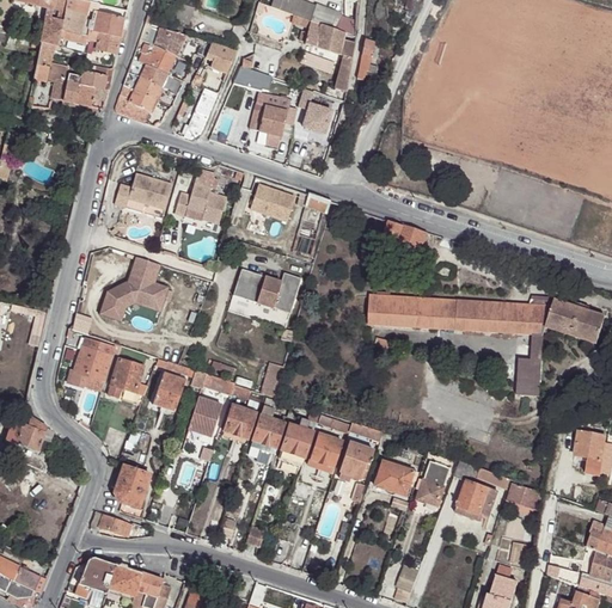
[(24,0),(49,7),(66,12),(68,0),(24,0)]
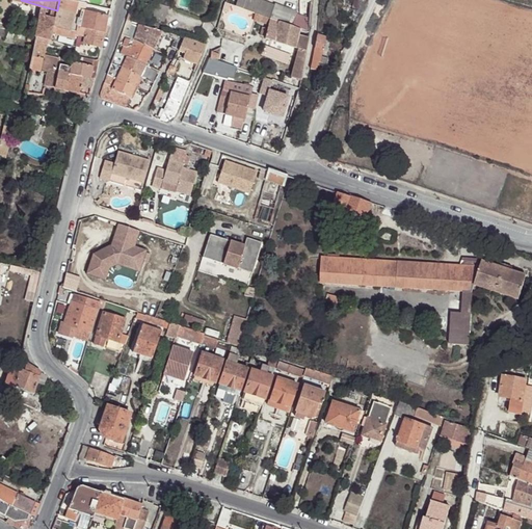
[(77,1),(71,0),(59,0),(57,10),(54,25),(70,29),(77,30),(78,24),(79,22),(72,21),(77,1)]
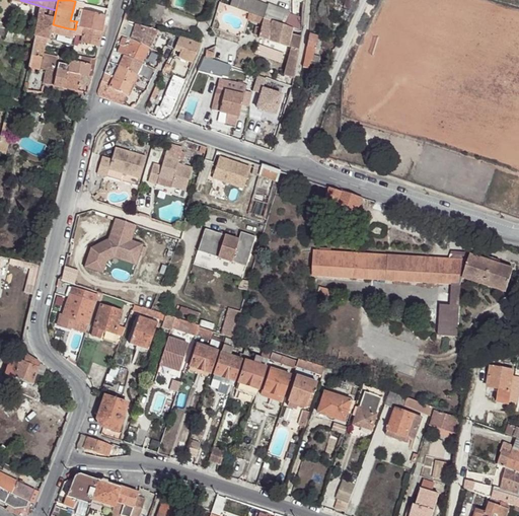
[(157,20),(163,1),(160,0),(147,0),(143,15),(157,20)]
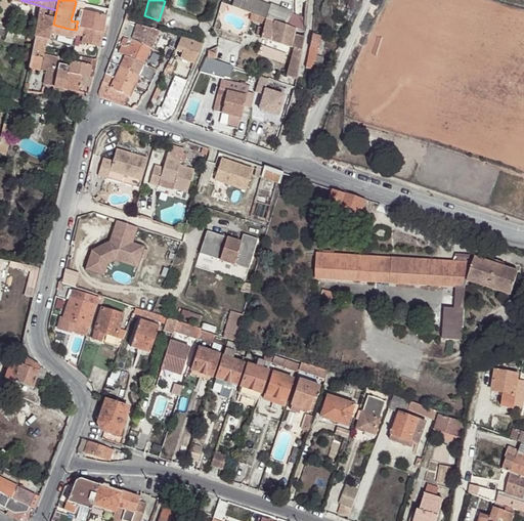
[(231,0),(230,3),(252,10),(266,15),(275,18),(286,22),(291,9),(268,2),(267,4),(256,0),(231,0)]
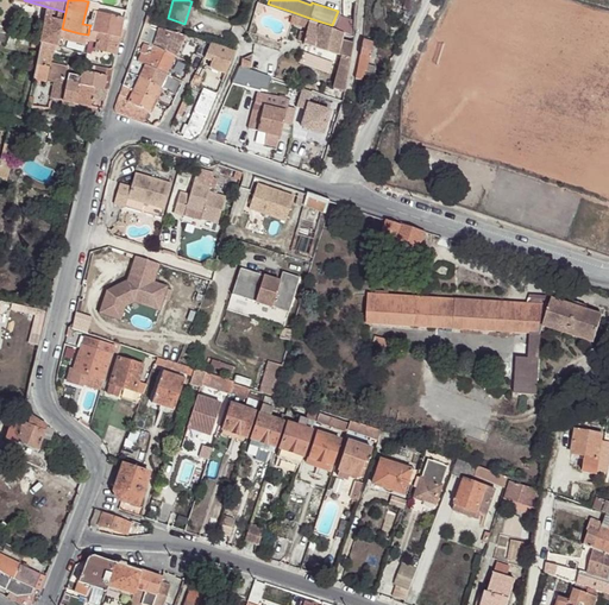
[(49,7),(42,39),(55,43),(56,44),(57,44),(62,29),(66,12),(49,7)]
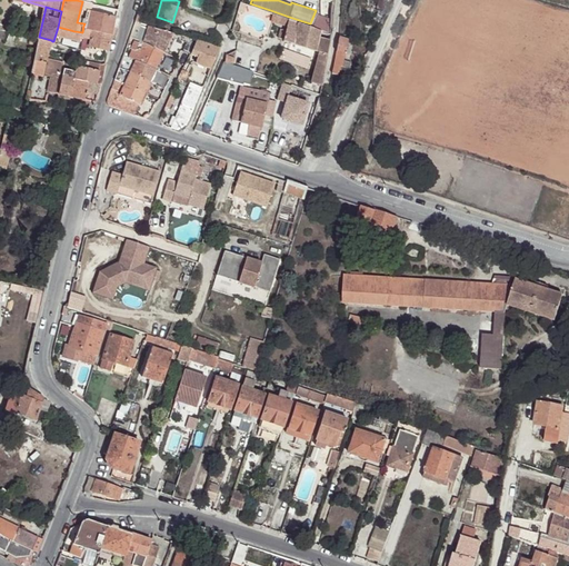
[(331,16),(316,10),(310,23),(321,28),(330,31),(331,16)]
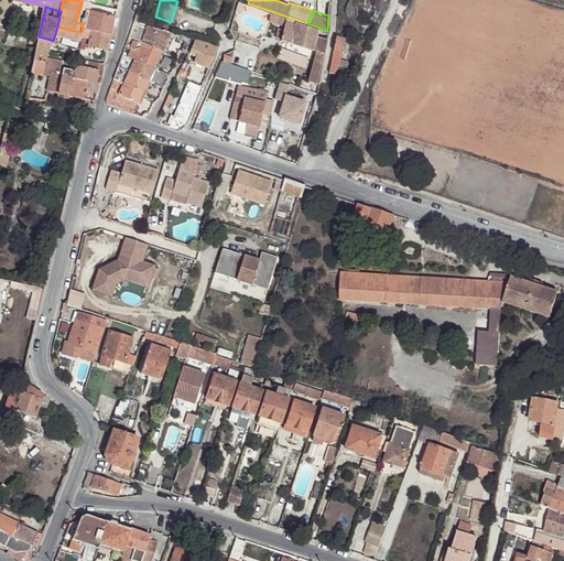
[(115,15),(90,11),(87,27),(111,32),(115,15)]
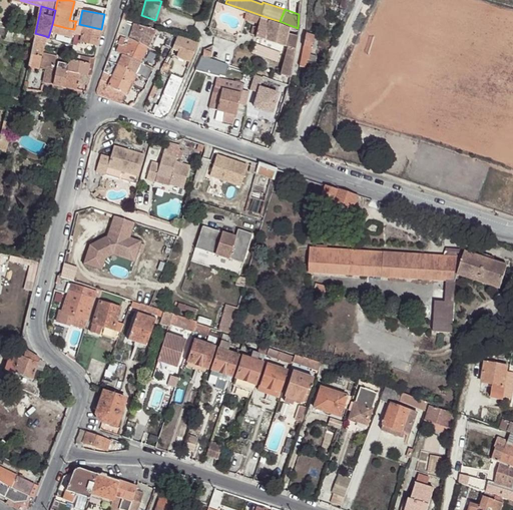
[(261,15),(246,10),(244,17),(259,21),(261,15)]
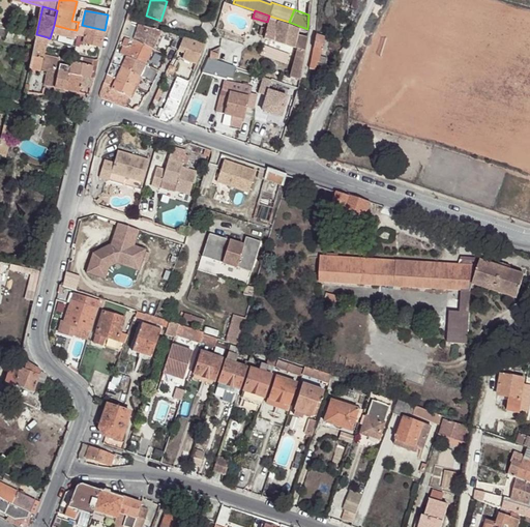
[(267,22),(266,26),(265,32),(264,36),(274,38),(278,19),(269,16),(267,22)]
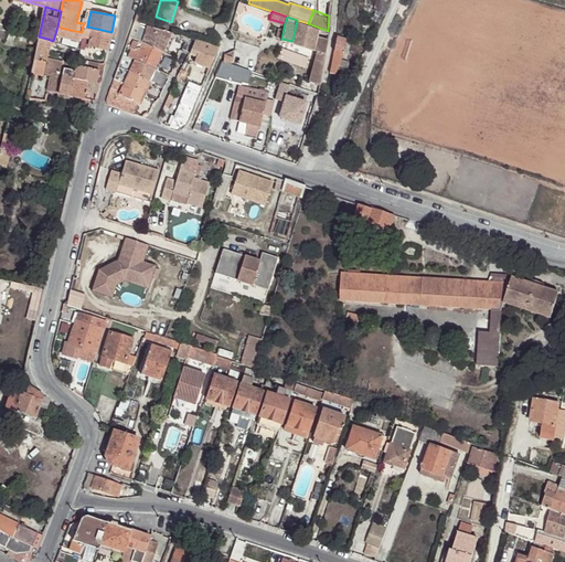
[(308,23),(297,20),(292,41),(313,46),(317,33),(319,28),(308,23)]
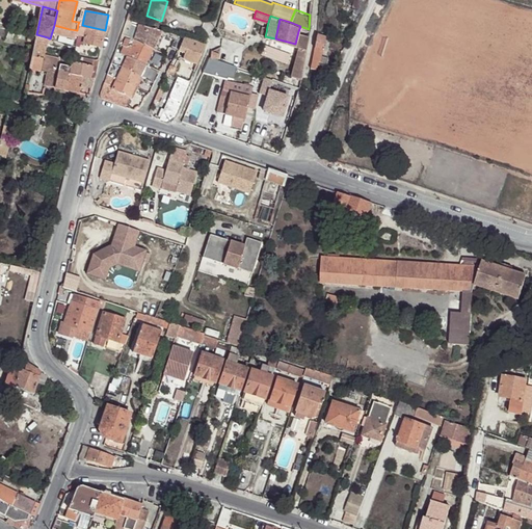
[(78,24),(77,30),(76,32),(79,33),(77,43),(83,45),(84,42),(101,46),(105,30),(82,25),(78,24)]
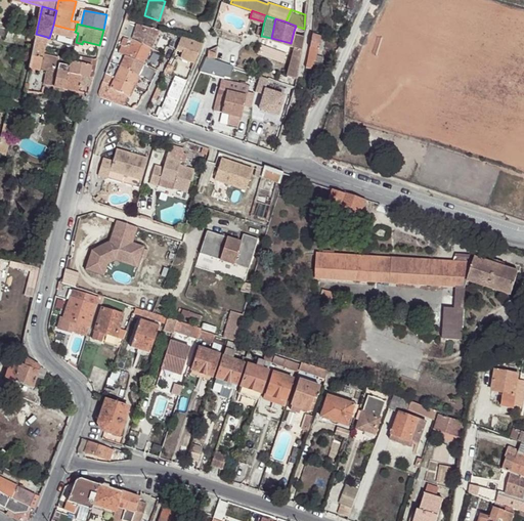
[(158,28),(143,24),(142,26),(137,25),(132,37),(149,45),(151,41),(158,28)]
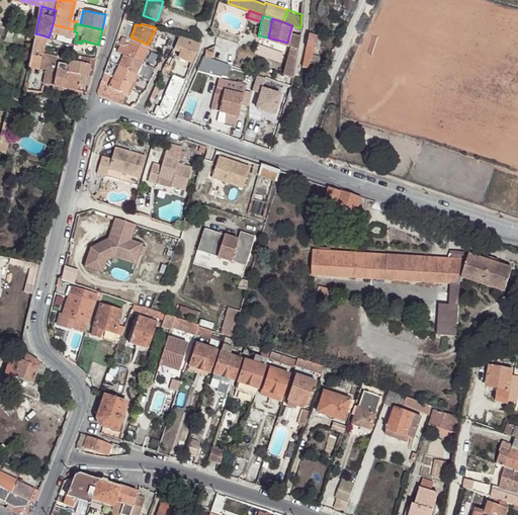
[(159,27),(156,27),(150,40),(153,41),(159,27)]
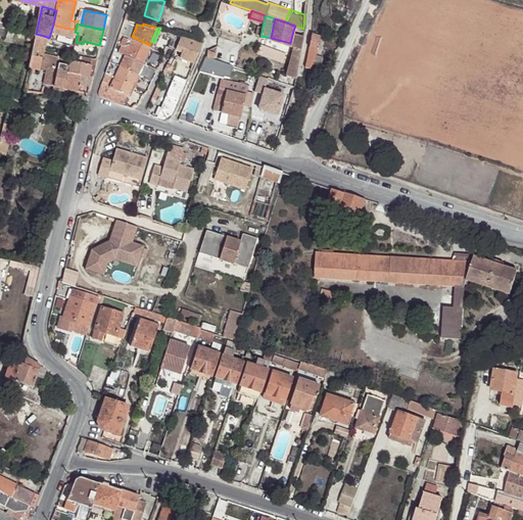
[(293,31),(290,43),(293,45),(285,73),(287,73),(296,76),(303,34),(293,31)]
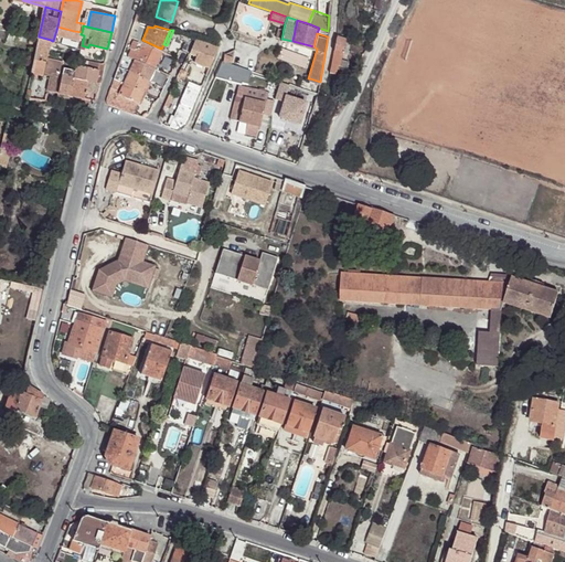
[(135,36),(129,34),(123,51),(127,53),(135,56),(153,66),(155,65),(161,49),(142,40),(138,38),(134,45),(131,44),(135,36)]
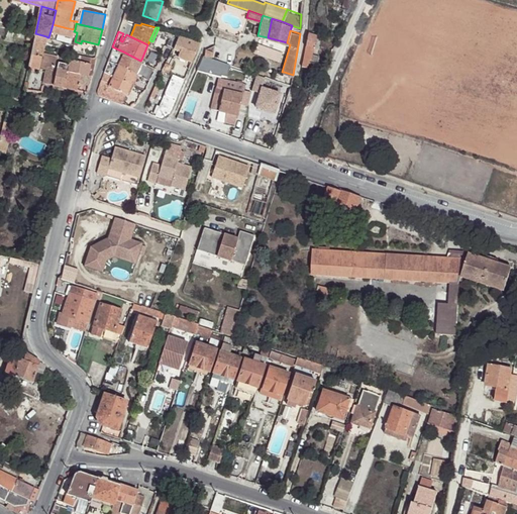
[(174,45),(179,33),(171,31),(167,42),(174,45)]
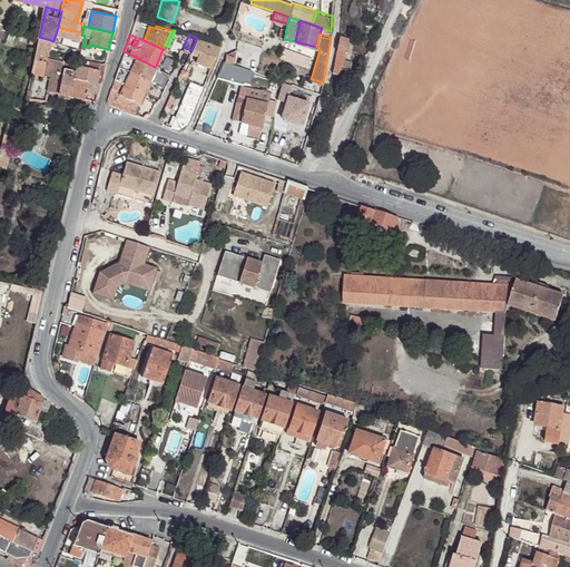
[(350,39),(341,36),(337,49),(345,50),(350,39)]
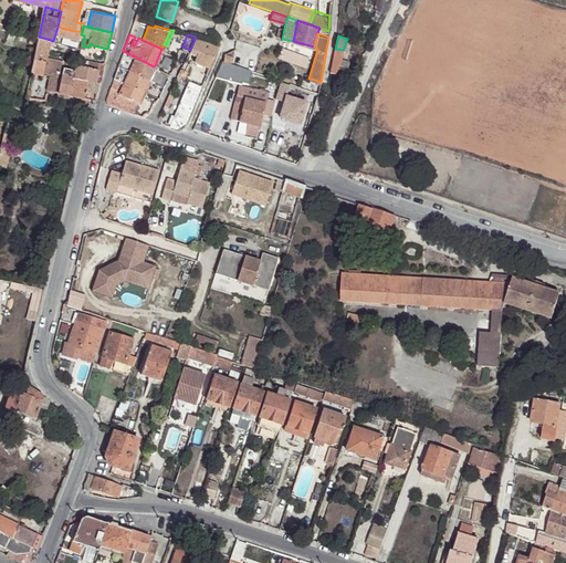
[(51,40),(39,37),(31,73),(43,76),(51,40)]
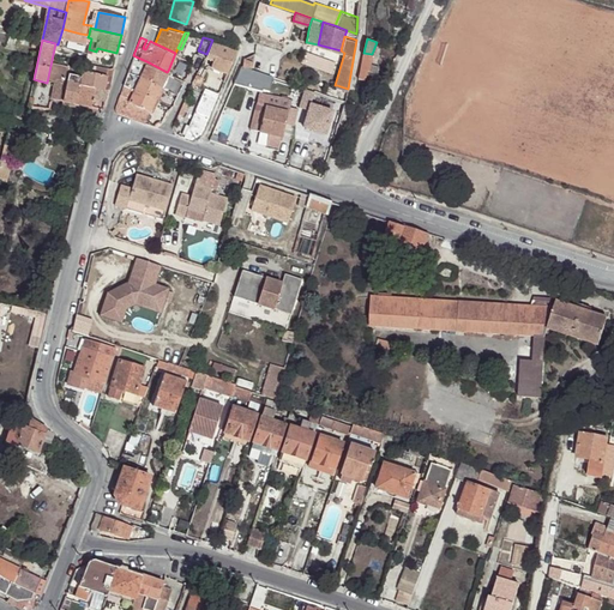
[(232,46),(212,40),(206,54),(215,58),(212,64),(228,71),(234,56),(238,49),(236,47),(232,46)]
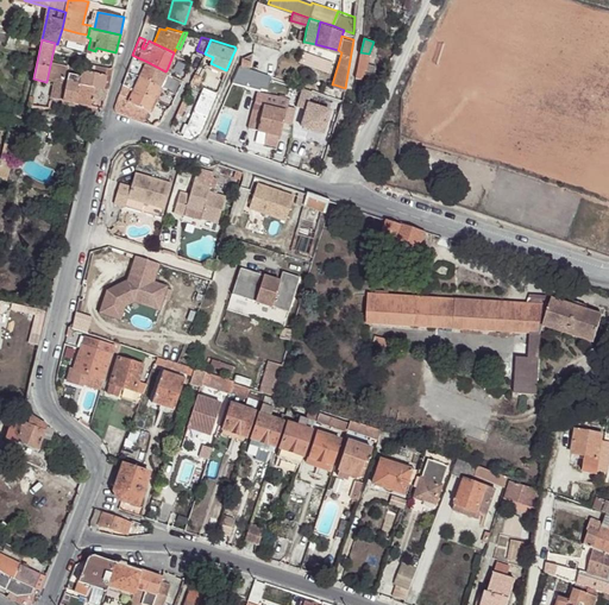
[(257,43),(243,45),(242,57),(256,55),(257,43)]
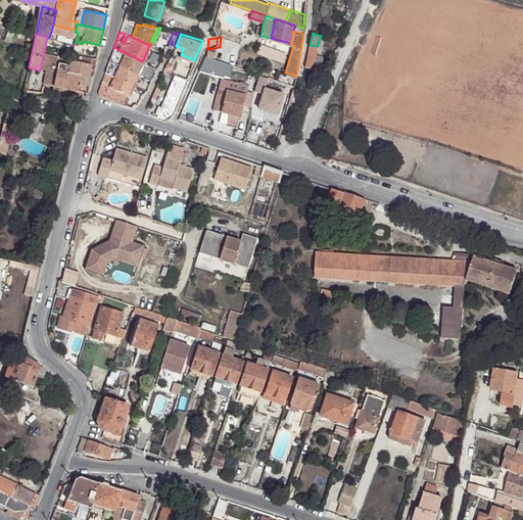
[(153,46),(149,45),(143,60),(146,61),(153,46)]
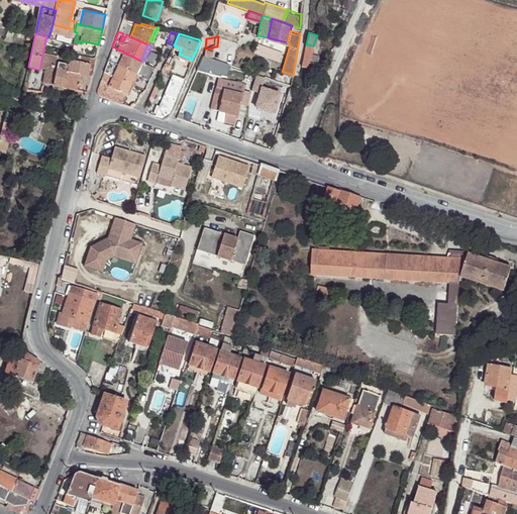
[(59,55),(44,52),(41,67),(46,68),(56,69),(59,55)]
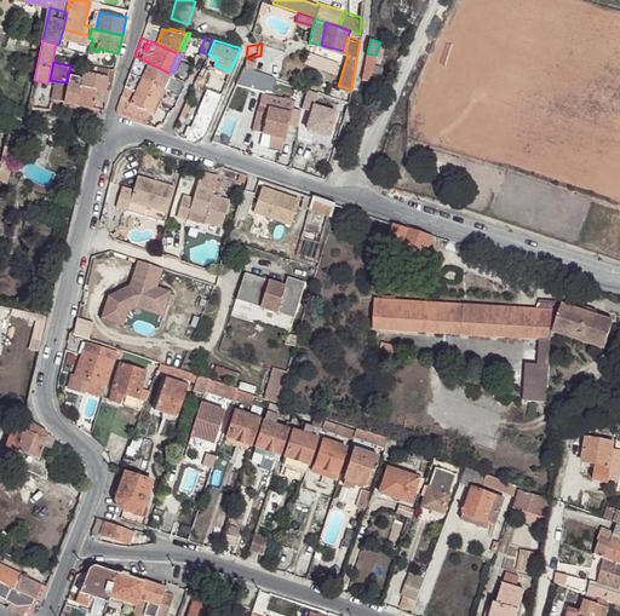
[(162,85),(168,73),(148,62),(142,75),(162,85)]
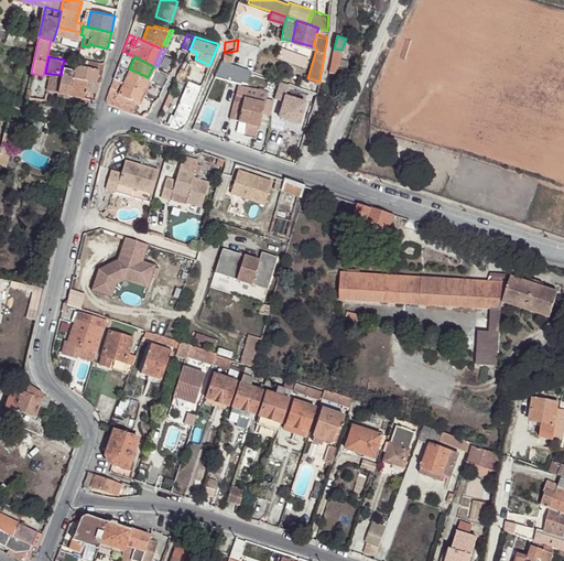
[(339,58),(333,56),(329,71),(335,72),(339,58)]
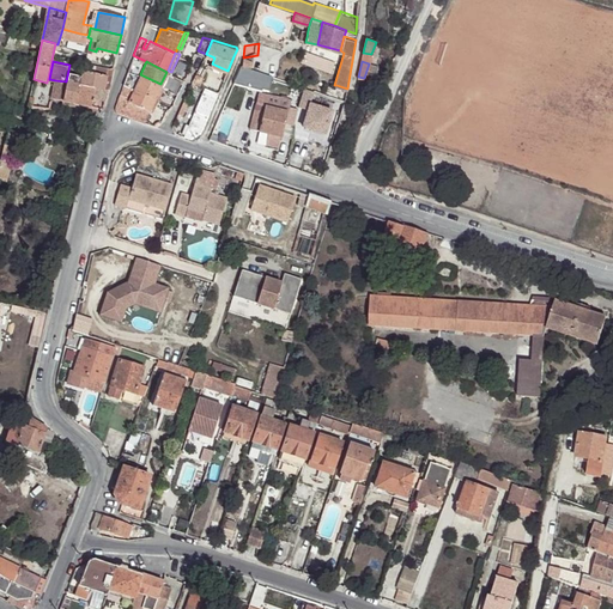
[(253,68),(242,65),(241,64),(236,74),(248,79),(253,68)]
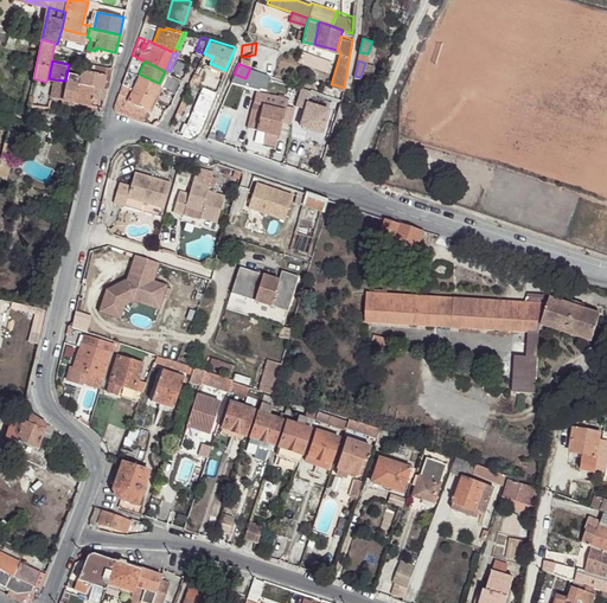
[(91,71),(106,75),(108,69),(93,64),(91,69),(91,71)]
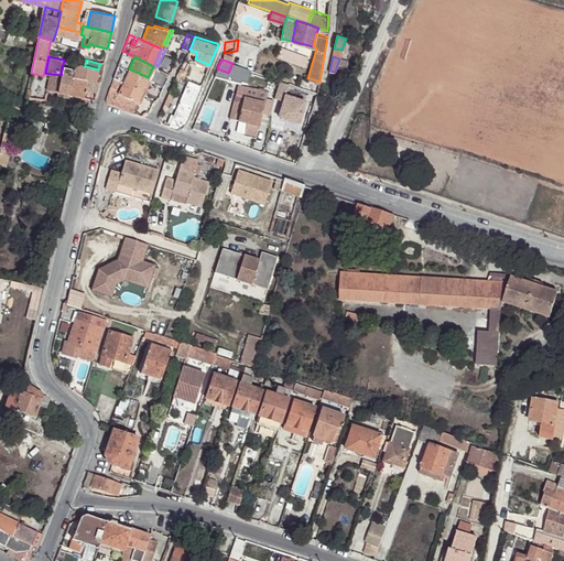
[(122,64),(119,62),(114,75),(118,77),(123,79),(142,88),(148,77),(129,68),(126,76),(120,73),(123,65),(122,64)]
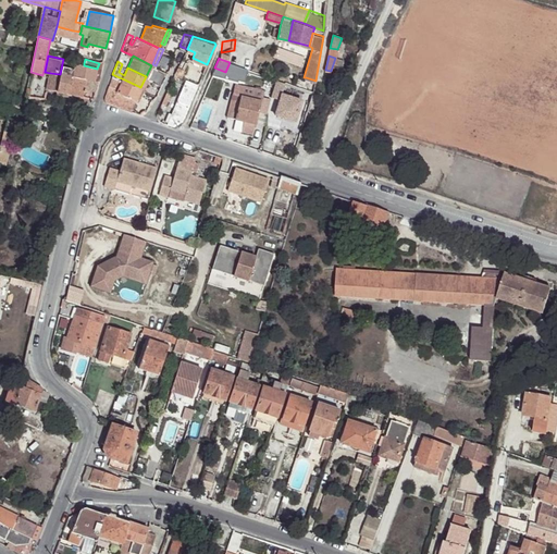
[(243,65),(230,62),(225,72),(238,76),(243,65)]
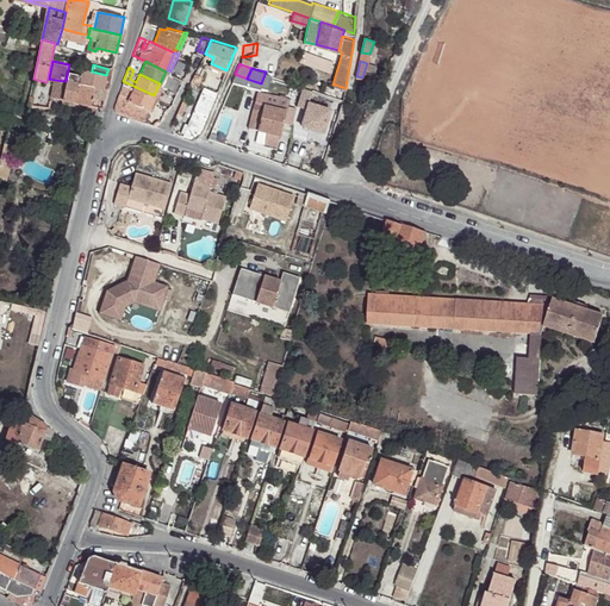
[(104,88),(105,82),(106,75),(92,72),(88,72),(83,69),(82,75),(81,83),(104,88)]
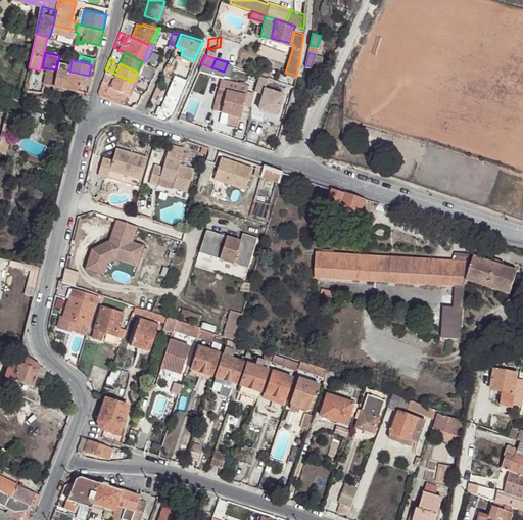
[(114,60),(111,67),(116,71),(120,63),(114,60)]
